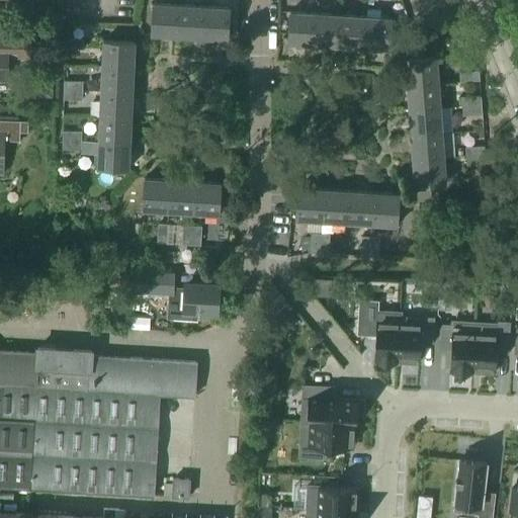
[(177,36),(179,5),(153,3),(151,34),(177,36)]
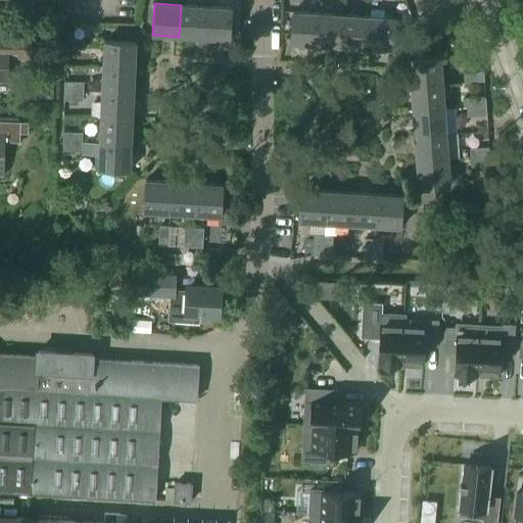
[(203,38),(205,6),(181,5),(179,37),(203,38)]
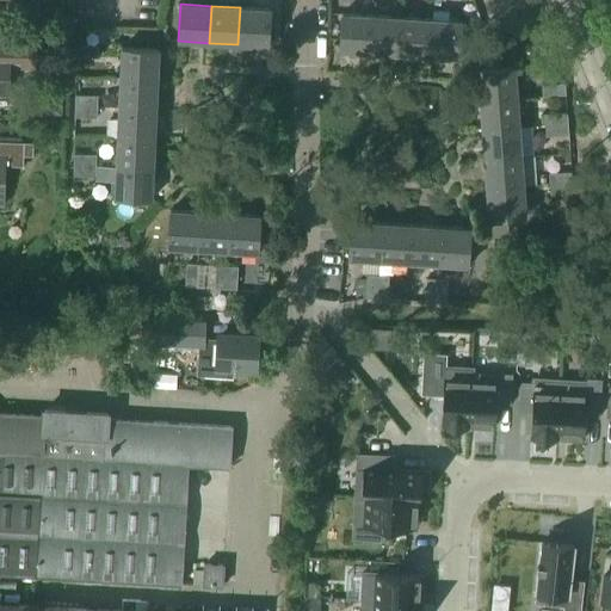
[(269,47),(271,10),(240,7),(238,44),(269,47)]
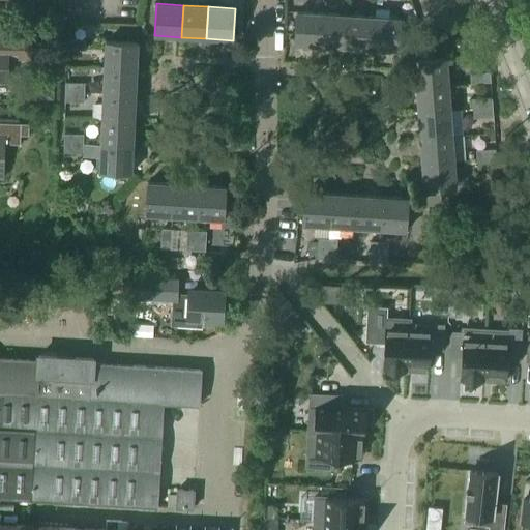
[(321,46),(323,13),(296,11),(294,45),(321,46)]
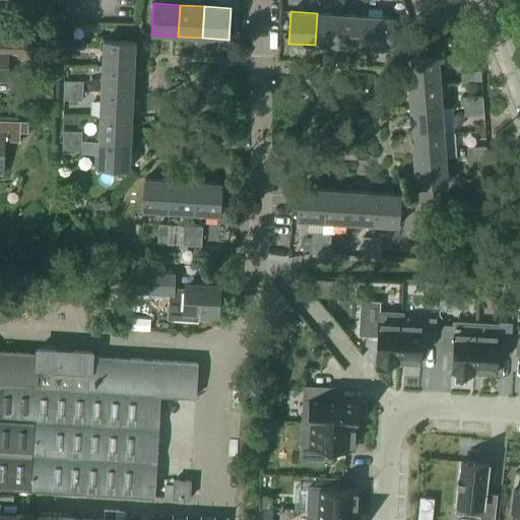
[(340,47),(342,14),(317,13),(315,45),(340,47)]
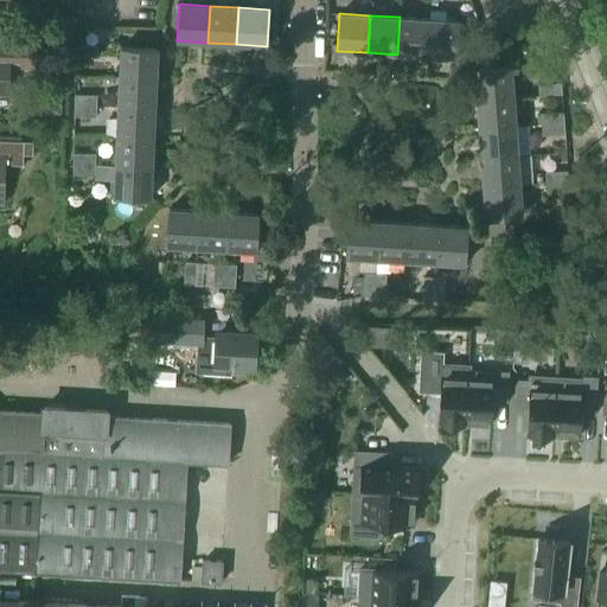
[(426,56),(428,19),(400,17),(397,55),(426,56)]
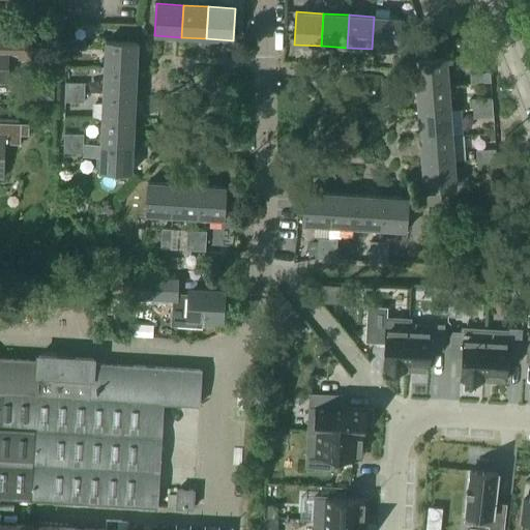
[(399,51),(401,18),(374,17),(372,49),(399,51)]
